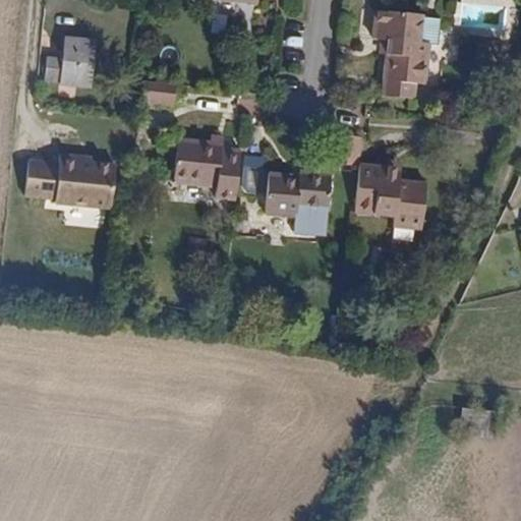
[(368,38),(377,40),(385,41),(383,54),(378,95),(407,99),(409,82),(420,83),(424,46),(414,45),(418,18),(418,17),(371,11),(368,38)]
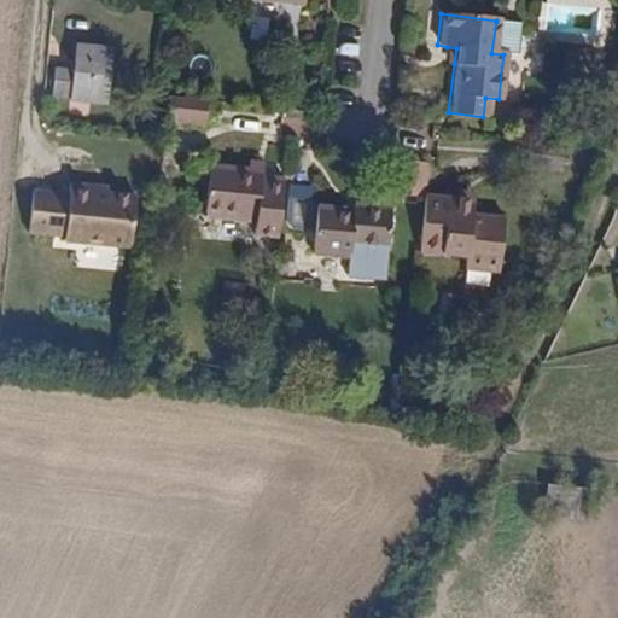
[(514,24),(496,22),(491,53),(503,54),(509,57),(514,24)]
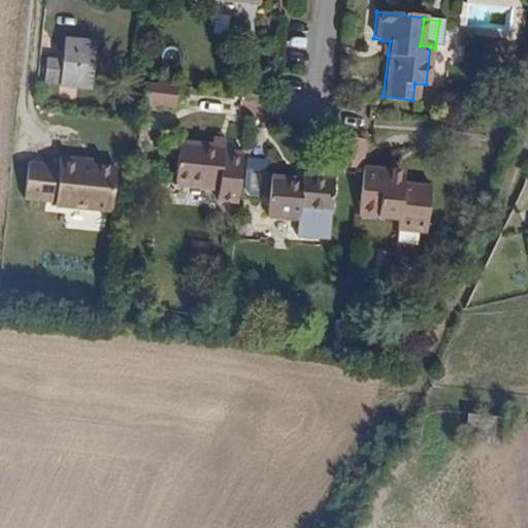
[(97,44),(65,40),(63,61),(46,59),(43,83),(93,88),(97,44)]
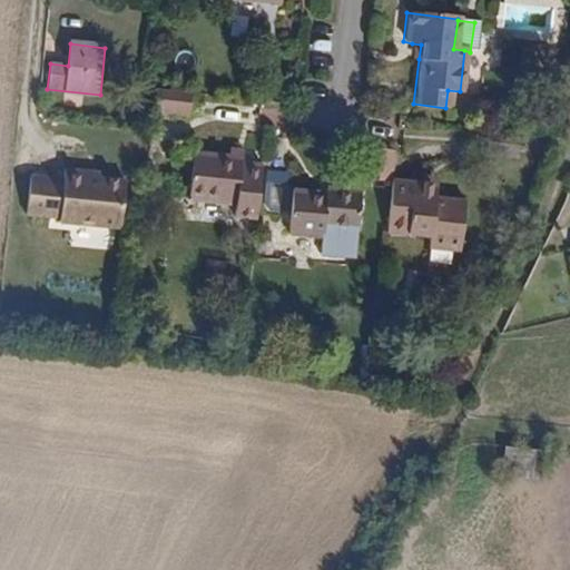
[(421,45),(412,43),(410,58),(419,59),(421,45)]
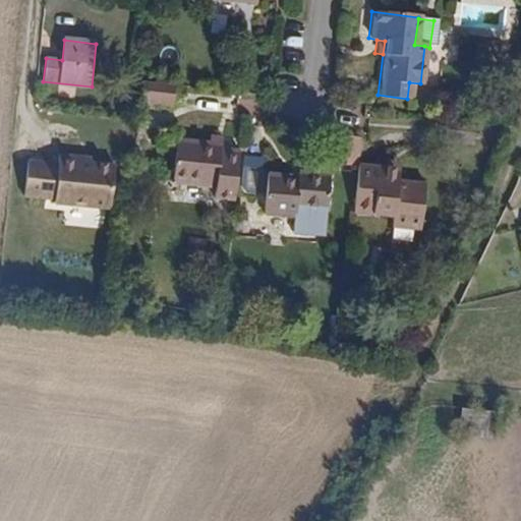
[(139,85),(137,109),(171,112),(173,89),(139,85)]
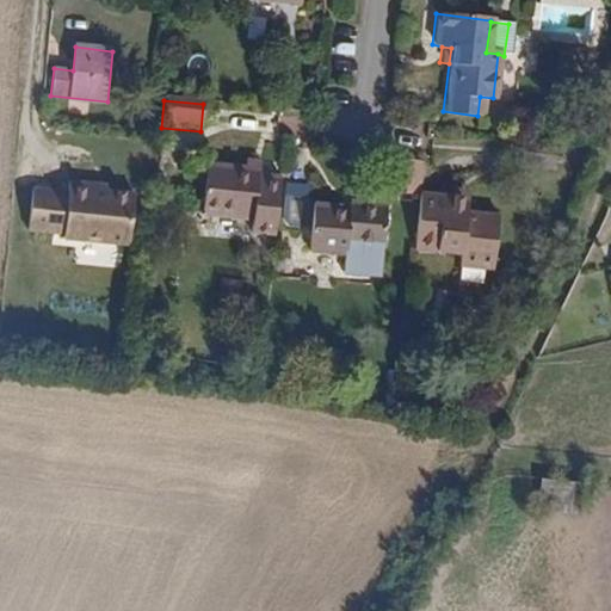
[(246,159),(246,168),(259,170),(260,160),(246,159)]
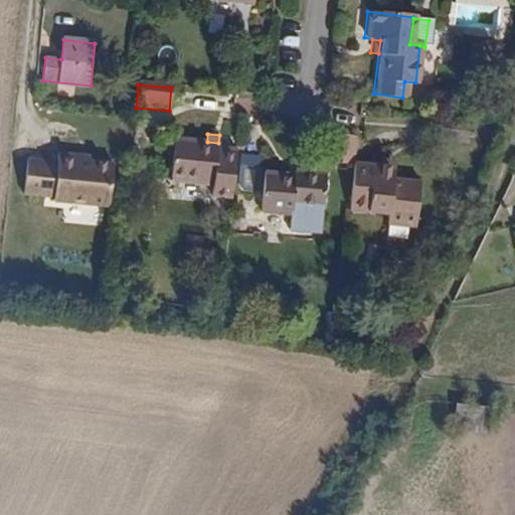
[(211,197),(231,200),(236,150),(217,148),(218,143),(207,142),(175,138),(171,182),(212,185),(211,197)]
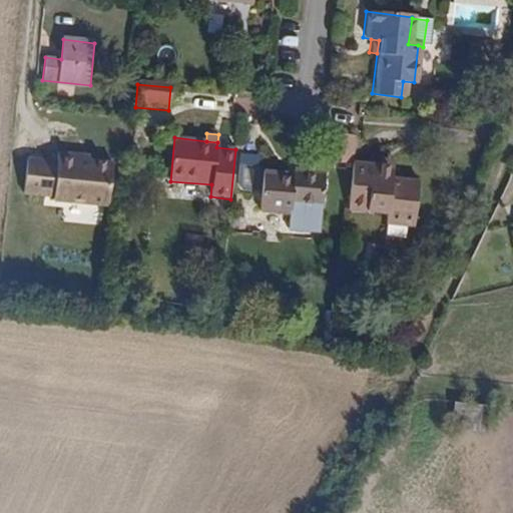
[(58,160),(28,157),(25,192),(55,194),(55,190),(110,195),(114,152),(78,149),(77,152),(59,151),(58,160)]
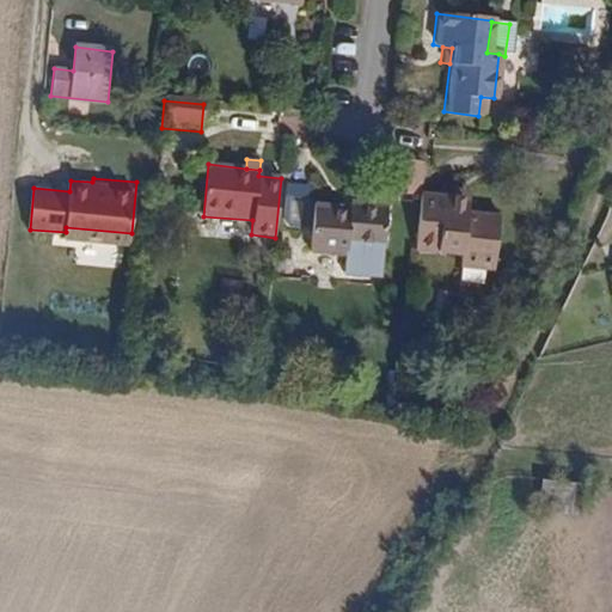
[(459,187),(458,196),(473,197),(475,189),(459,187)]
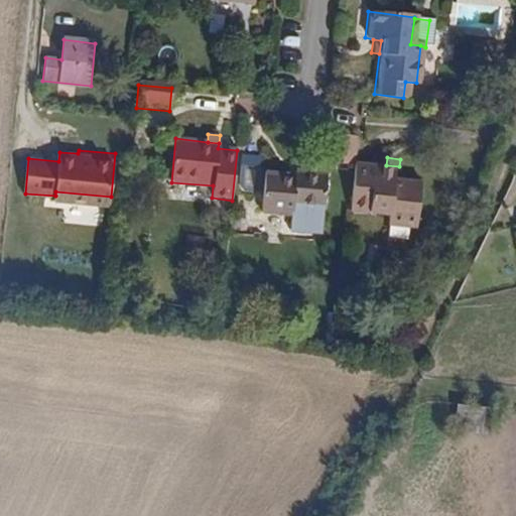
[(358,165),(353,210),(394,215),(393,225),(420,228),(426,181),(397,178),(399,166),(386,165),(358,162),(358,165)]
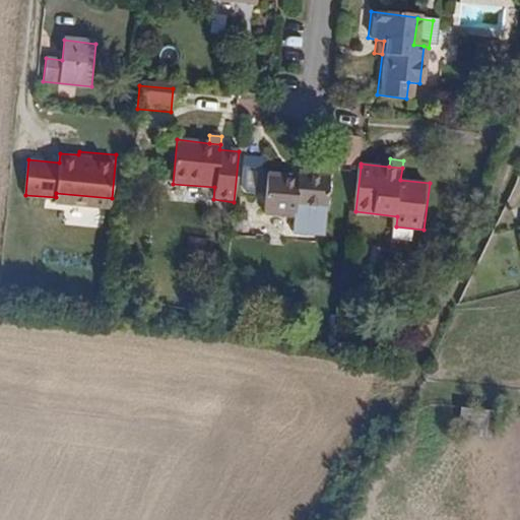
[(297,175),(267,172),(264,212),(294,215),(291,231),(324,235),(326,211),(329,174),(297,170),(297,175)]
